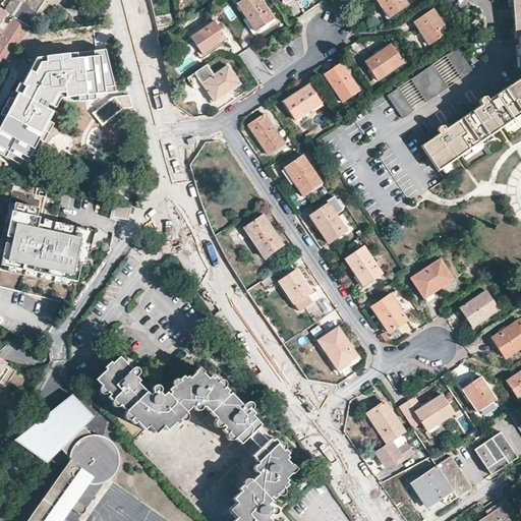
[(0,73),(20,43),(33,51),(43,36),(31,27),(40,14),(46,18),(55,6),(56,7),(60,0),(29,0),(25,6),(16,0),(12,0),(6,11),(0,6),(0,73)]
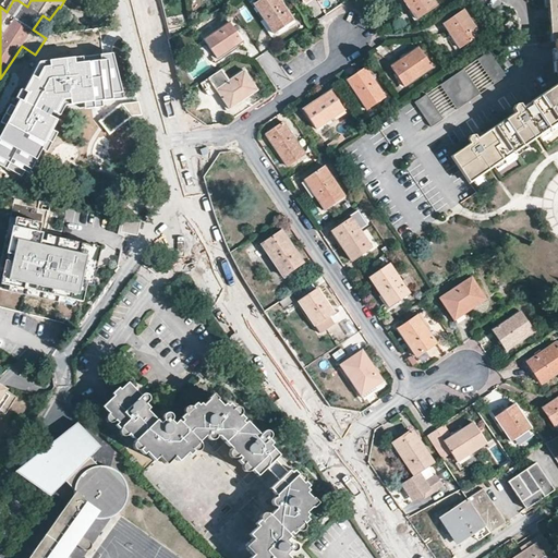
[(294,20),(280,0),(258,0),(254,3),(274,33),(294,20)]
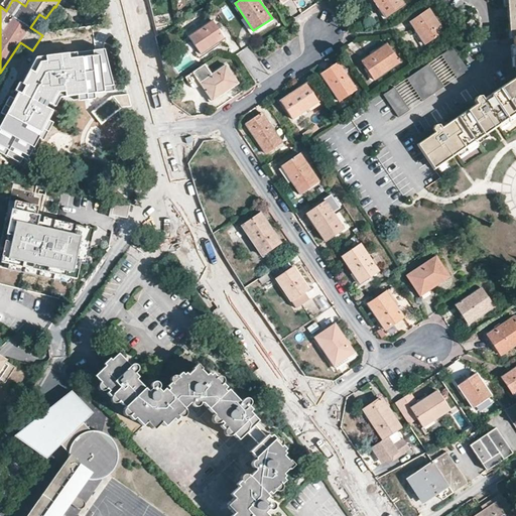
[(373,0),(385,17),(405,3),(403,0),(373,0)]
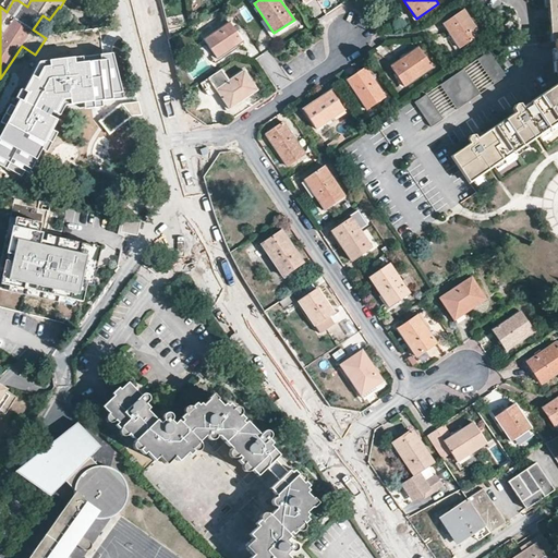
[(557,0),(552,0),(555,45),(555,50),(557,83),(522,108),(478,138),(457,153),(450,158),(469,184),(540,134),(557,120),(557,0)]
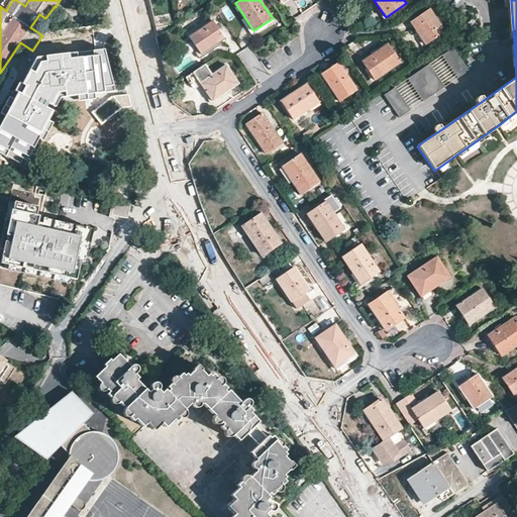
[(410,22),(415,29),(425,44),(444,32),(429,9),(410,22)]
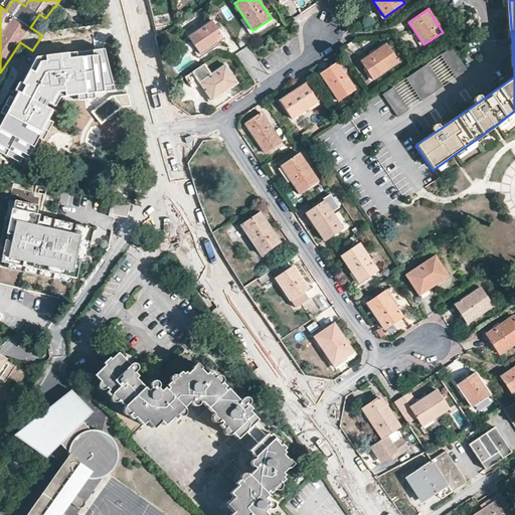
[(476,22),(471,17),(467,21),(472,26),(476,22)]
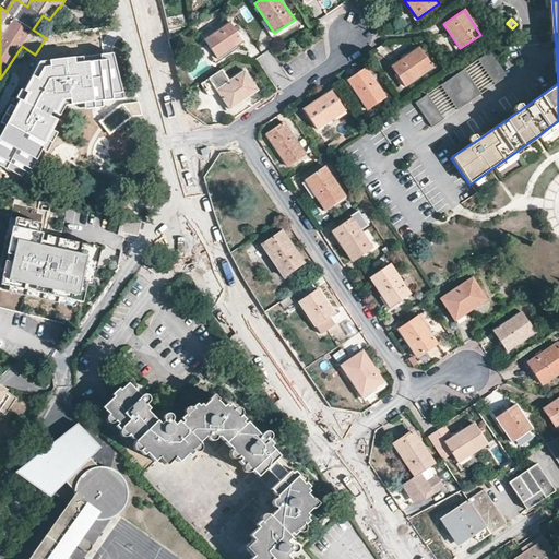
[(204,39),(221,28),(215,20),(199,31),(204,39)]
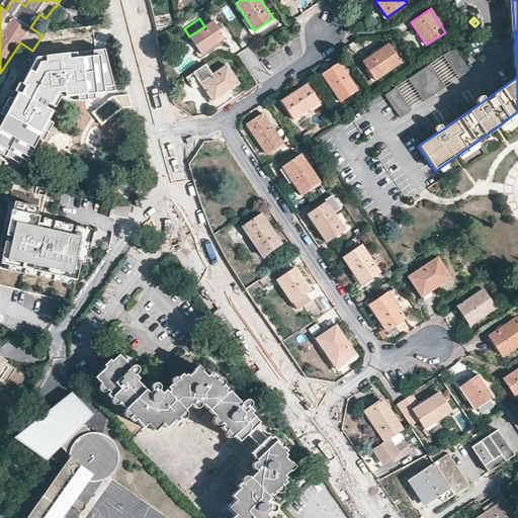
[(212,20),(204,26),(189,36),(201,54),(225,37),(212,20)]
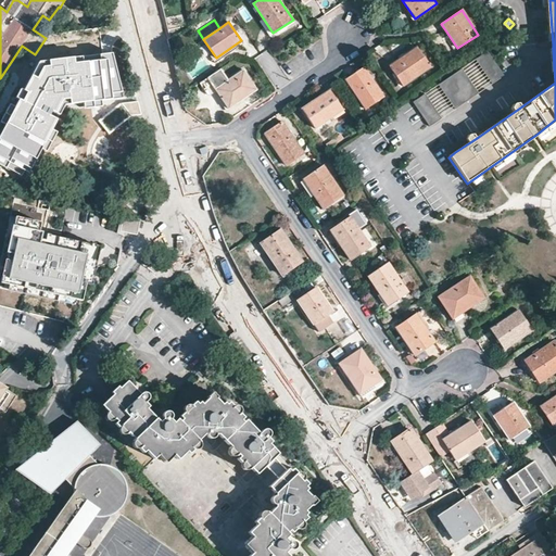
[(457,48),(446,32),(443,33),(449,40),(446,41),(453,51),(457,48)]
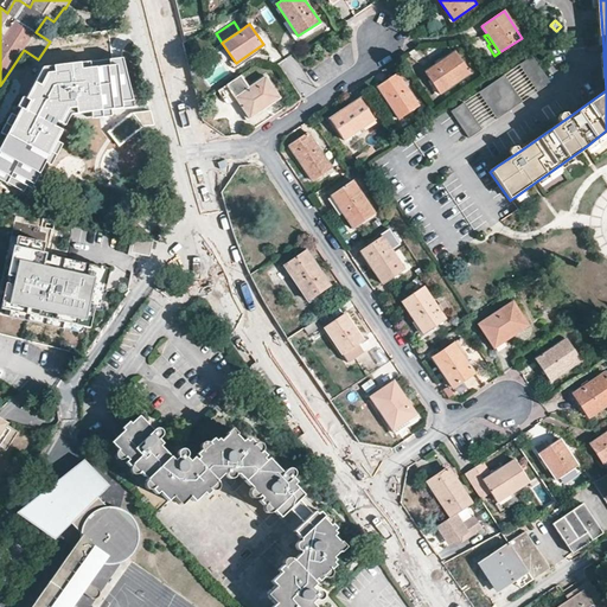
[(470,72),(454,51),(425,72),(440,94),(470,72)]
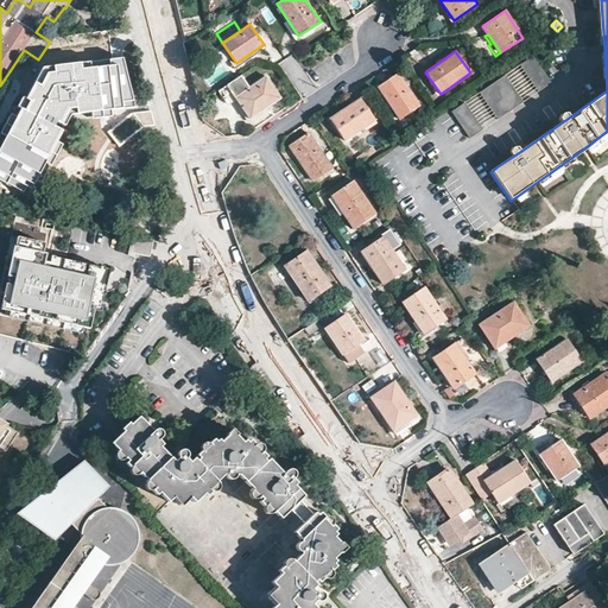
[(43,67),(0,143),(0,177),(26,190),(71,111),(133,105),(120,57),(43,67)]
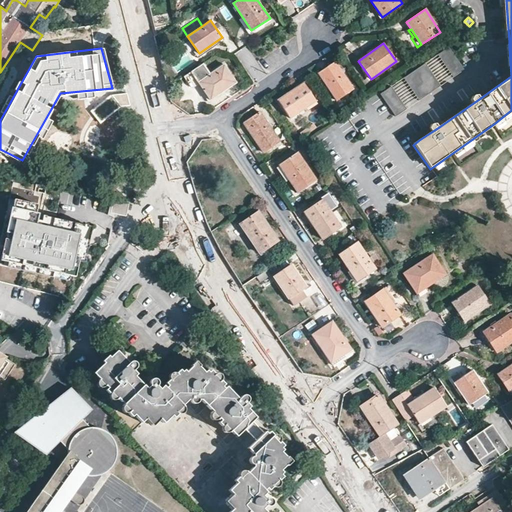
[(393,116),(465,74),(451,50),(380,92),(393,116)]
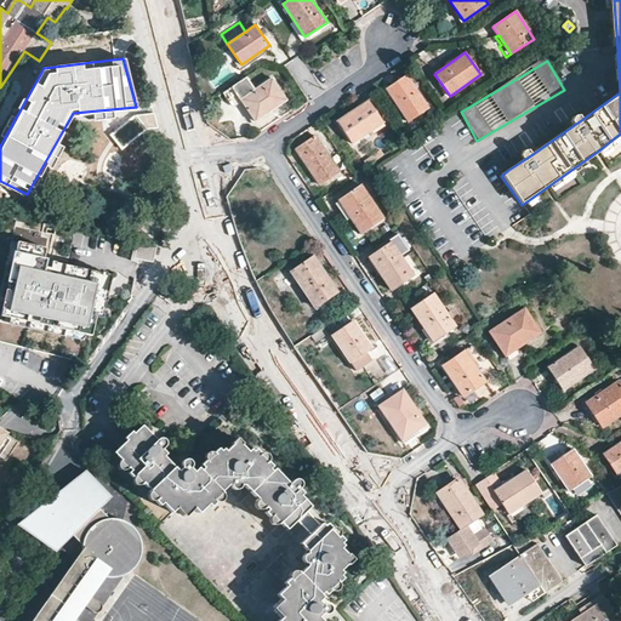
[(428,108),(406,75),(387,89),(408,121),(428,108)]
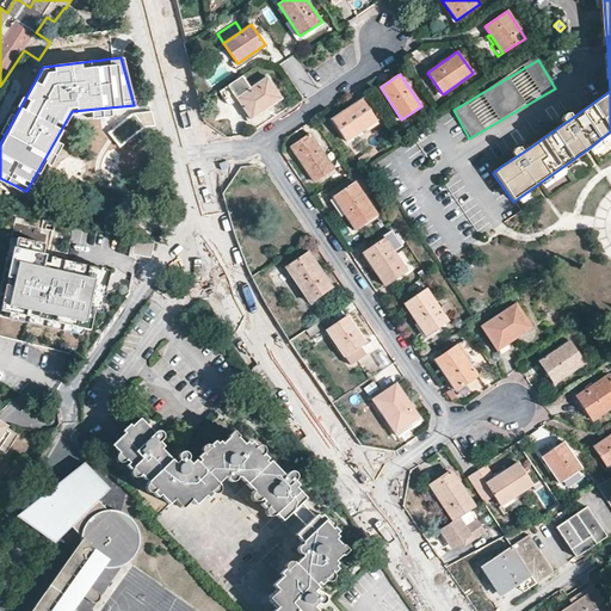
[(283,98),(267,76),(236,98),(251,119),(283,98)]
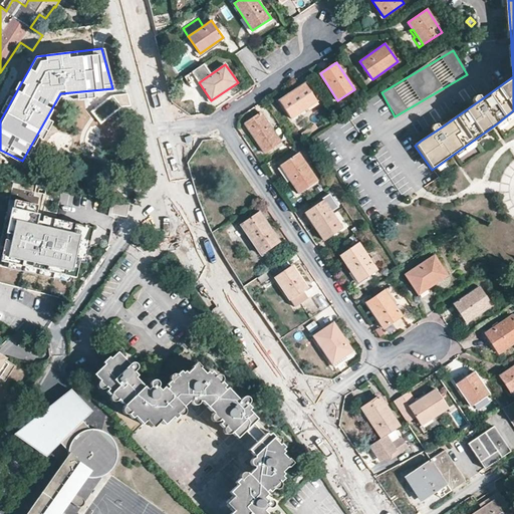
[(317,101),(304,83),(279,100),(291,118),(304,109),(306,112),(318,104),(316,101),(317,101)]
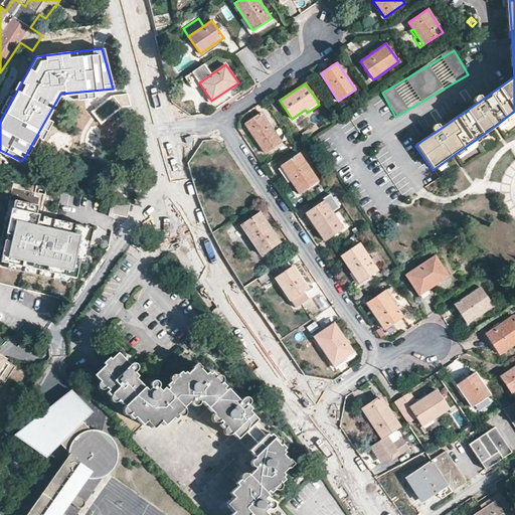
[(281,142),(262,113),(245,124),(265,153),(281,142)]
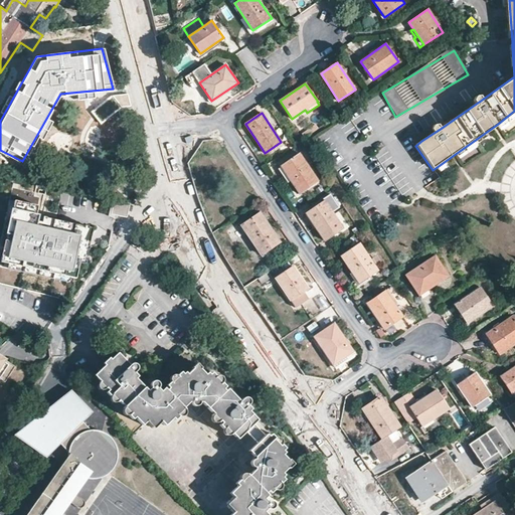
[(462,160),(479,152),(476,146),(459,154),(462,160)]
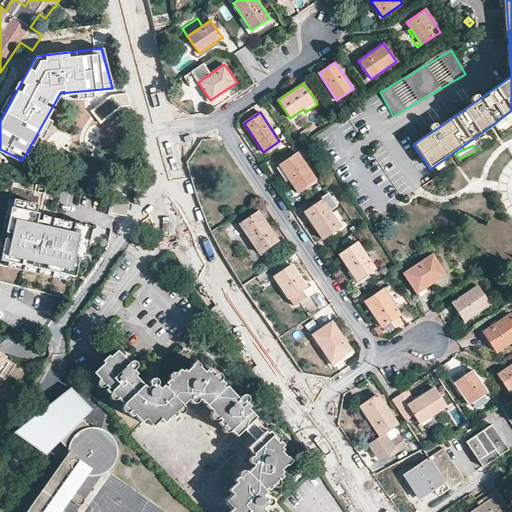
[(316,180),(297,153),(279,165),(297,193),(316,180)]
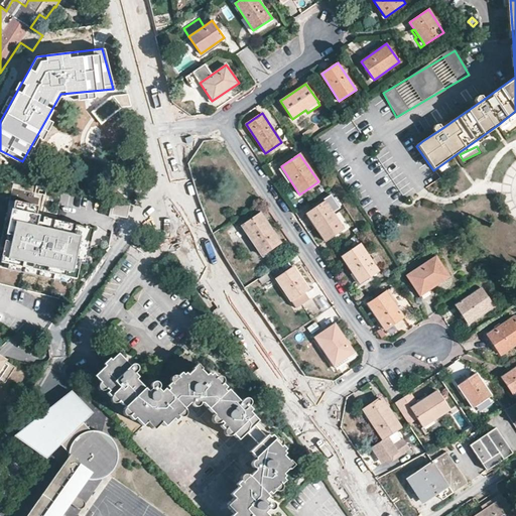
[(331,198),(325,202),(331,211),(336,207),(331,198)]
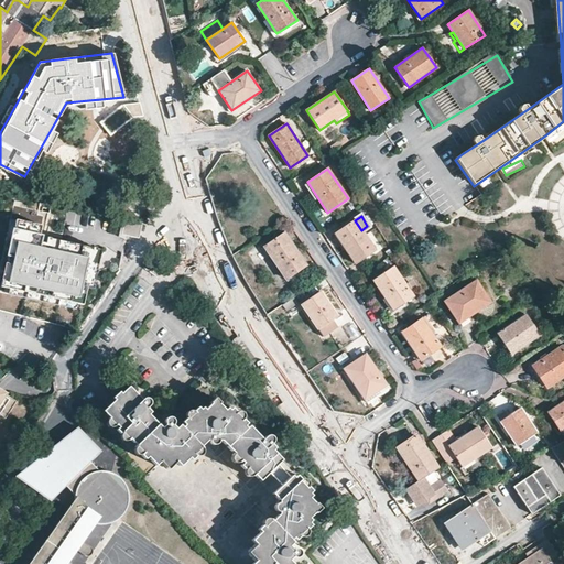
[(143,238),(147,221),(129,217),(126,234),(143,238)]
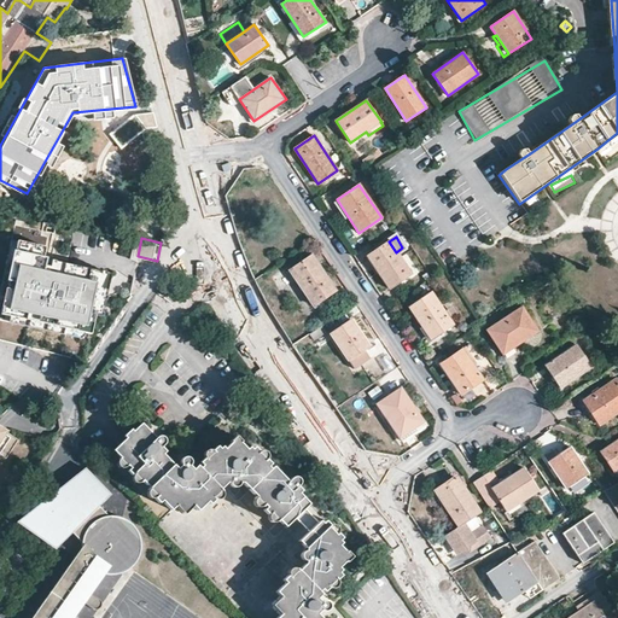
[(86,330),(93,332),(98,313),(99,305),(101,296),(101,292),(105,277),(52,264),(47,263),(48,256),(45,255),(47,245),(19,239),(17,246),(16,246),(9,278),(11,279),(9,286),(7,285),(5,295),(4,301),(4,302),(3,304),(5,304),(3,312),(12,314),(86,330)]
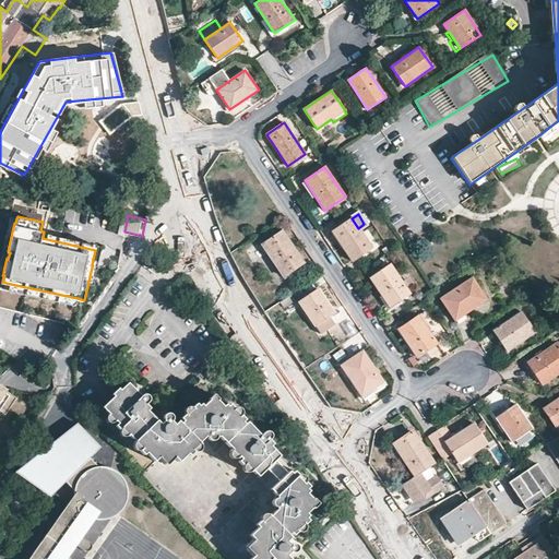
[(358,228),(352,218),(332,233),(352,261),(371,248),(358,228)]
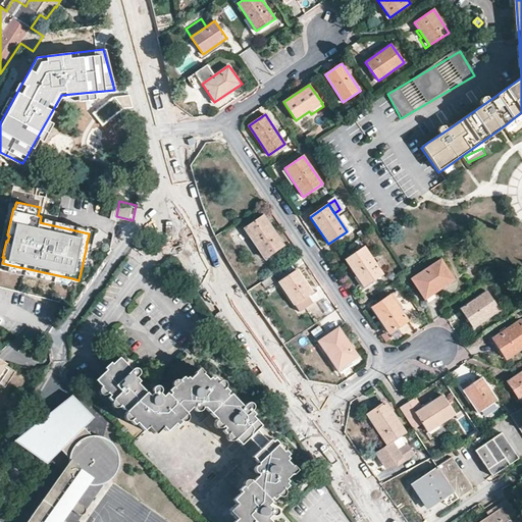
[(1,248),(4,249),(6,241),(7,242),(9,236),(7,235),(13,208),(10,207),(6,223),(3,238),(1,248)]
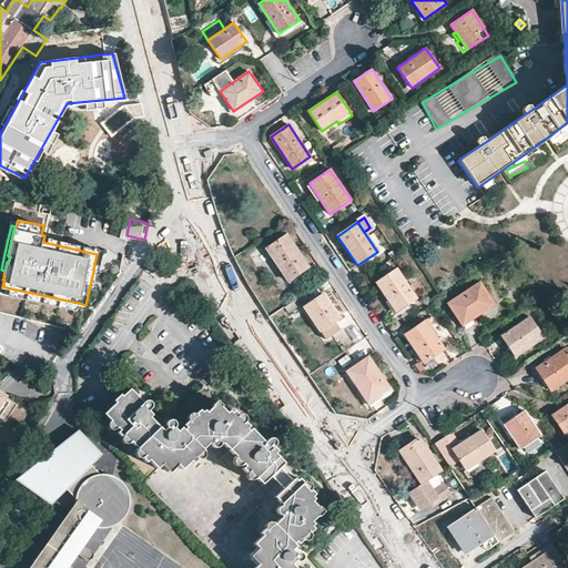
[(310,267),(286,234),(266,249),(288,282),(310,267)]
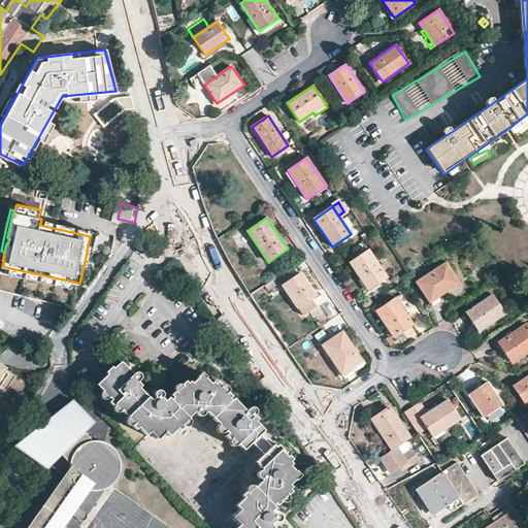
[(44,226),(90,236),(92,230),(89,229),(89,230),(50,222),(50,221),(45,220),(44,226)]
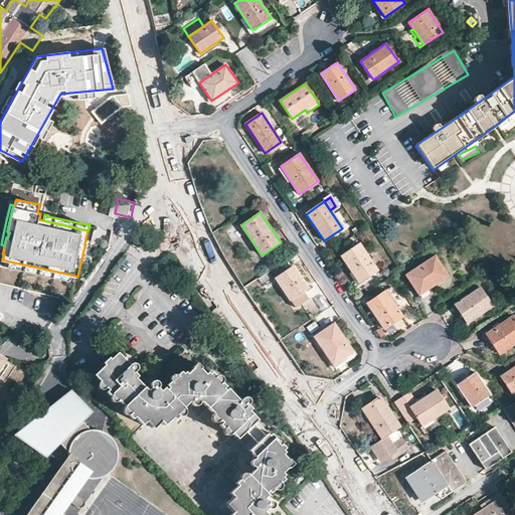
[(82,254),(81,261),(87,262),(88,259),(87,258),(89,247),(90,248),(91,244),(90,244),(94,226),(90,225),(91,224),(90,224),(88,230),(84,243),(84,246),(82,254)]
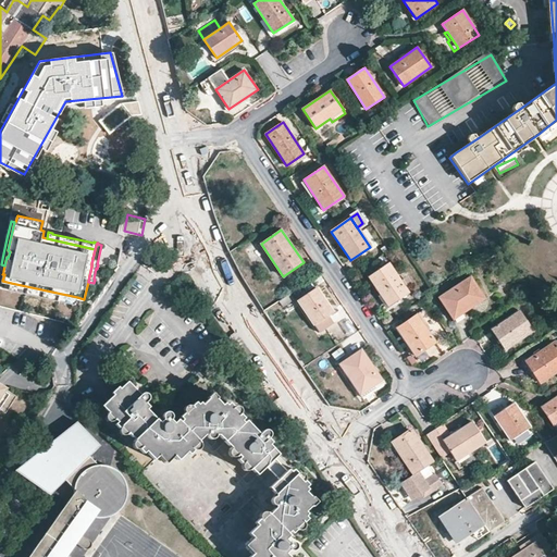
[(408,294),(387,263),(368,276),(388,306),(408,294)]
